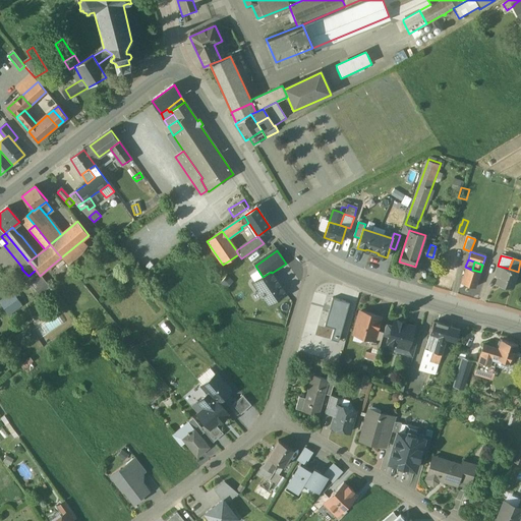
[(509,269),(498,266),(495,275),(498,276),(496,283),(512,289),(518,272),(509,269)]
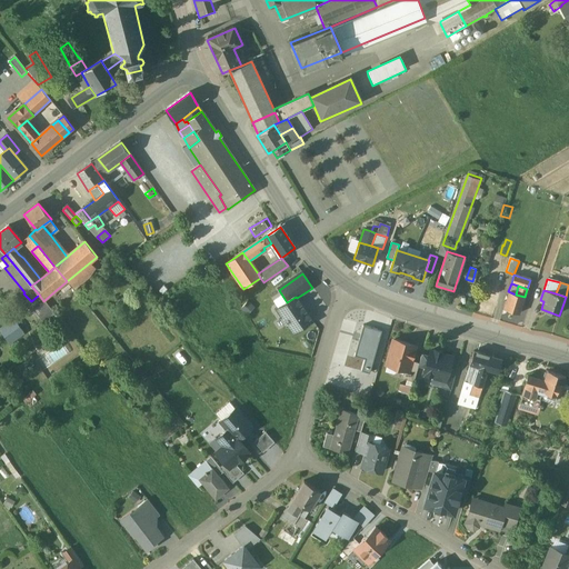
[(516,295),(508,291),(502,308),(519,313),(525,297),(516,295)]
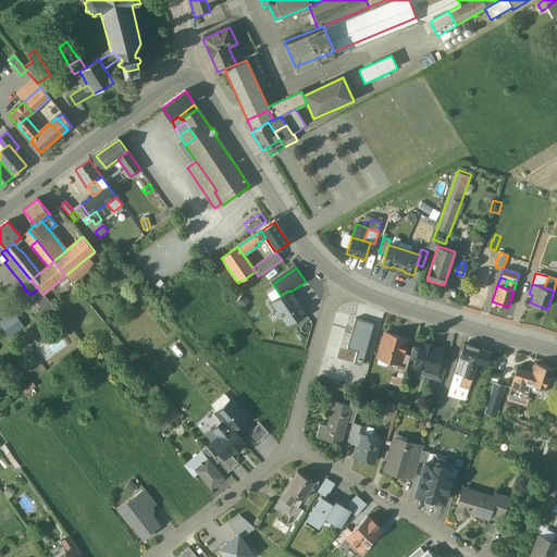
[(23,287),(13,295),(20,305),(32,297),(31,295),(23,287)]
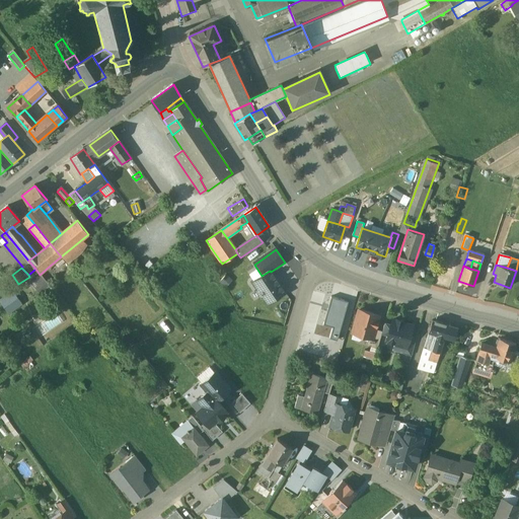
[(262,276),(253,282),(258,289),(255,291),(261,297),(263,296),(268,303),(285,292),(271,272),(270,271),(262,276)]
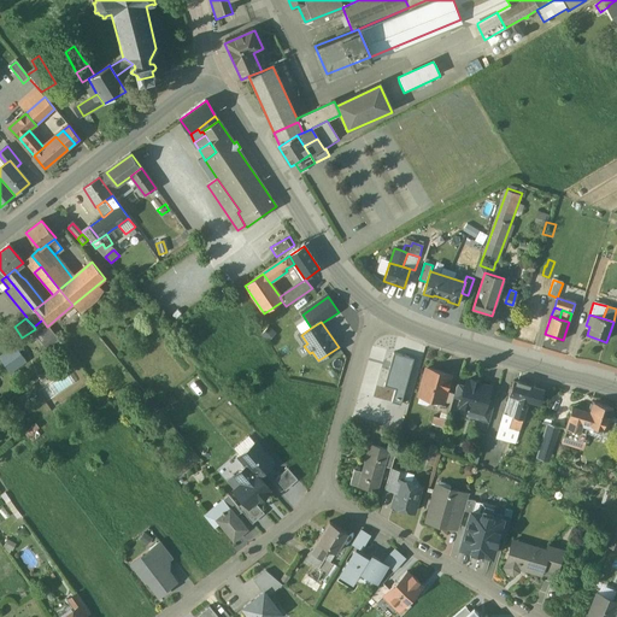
[(54,335),(48,328),(37,336),(47,348),(58,340),(54,335)]
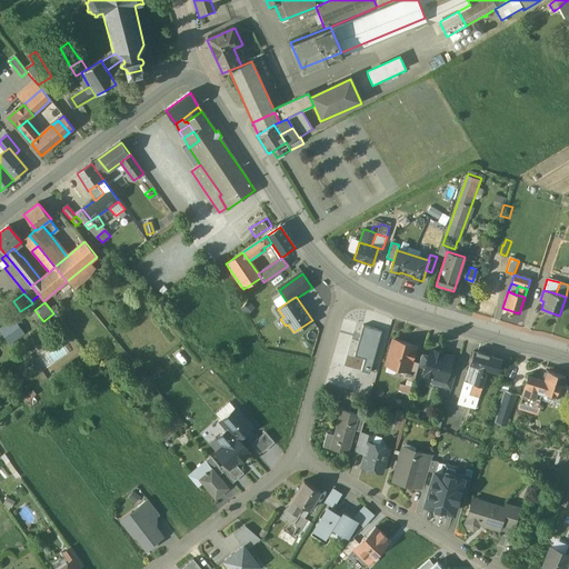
[(15,321),(0,332),(9,345),(23,335),(15,321)]
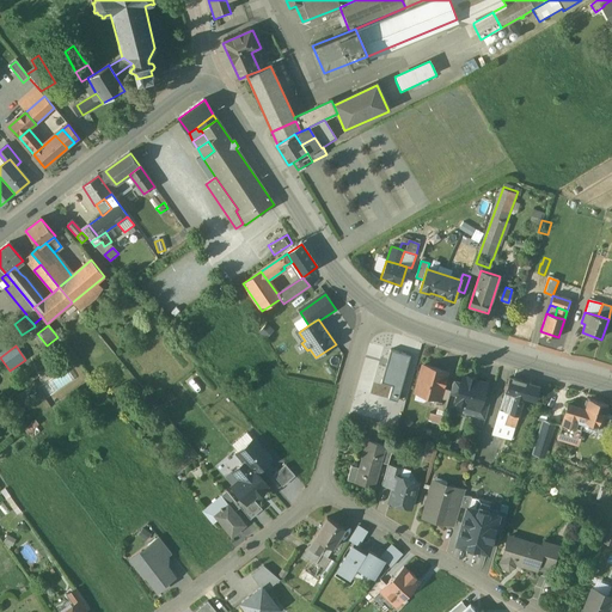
[(389,399),(397,403),(410,361),(404,360),(405,355),(391,350),(381,384),(392,387),(389,399)]
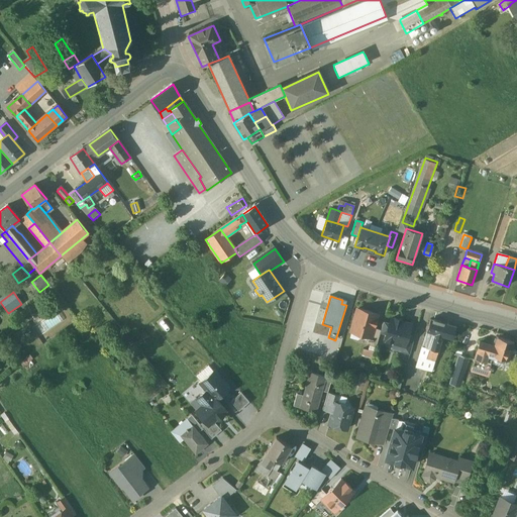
[(377,315),(357,309),(351,331),(367,336),(371,337),(374,328),(377,315)]
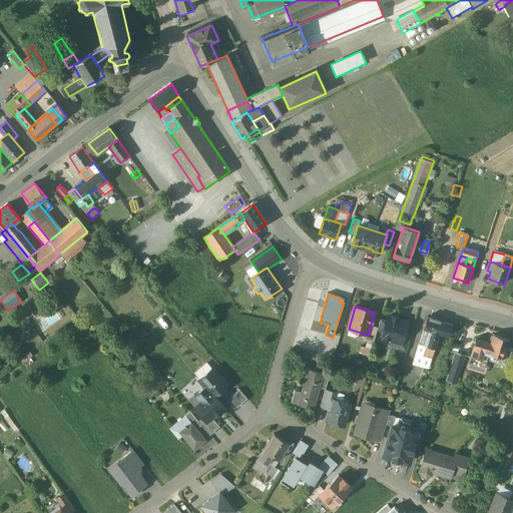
[(399,318),(392,316),(391,318),(388,317),(386,321),(383,333),(382,338),(399,343),(402,344),(405,333),(408,323),(398,320),(399,318)]
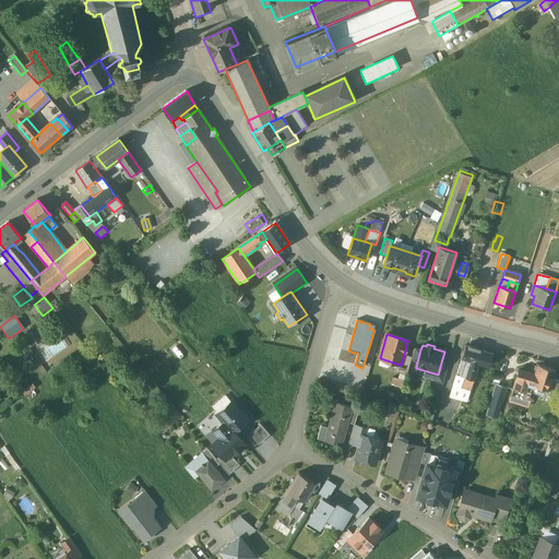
[(492,354),(465,345),(456,375),(473,380),(478,363),(489,366),(492,354)]
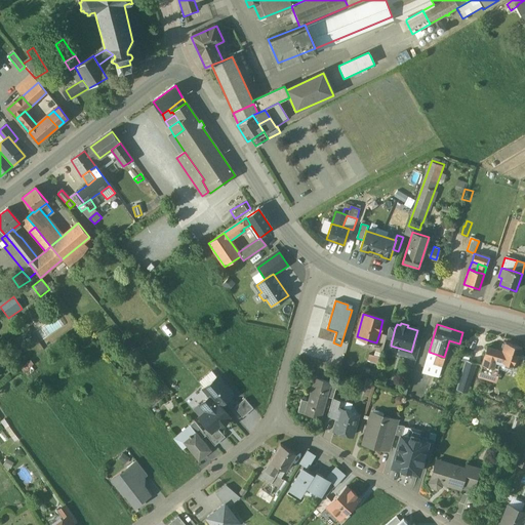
[(395,328),(390,327),(387,335),(386,338),(392,340),(395,328)]
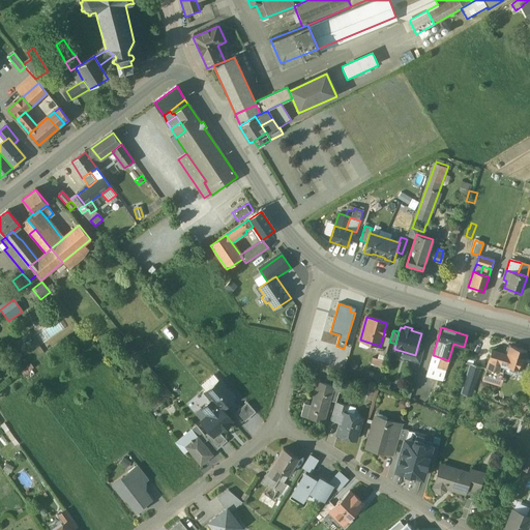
[(383,336),(380,346),(376,345),(374,353),(385,356),(389,342),(390,339),(383,336)]
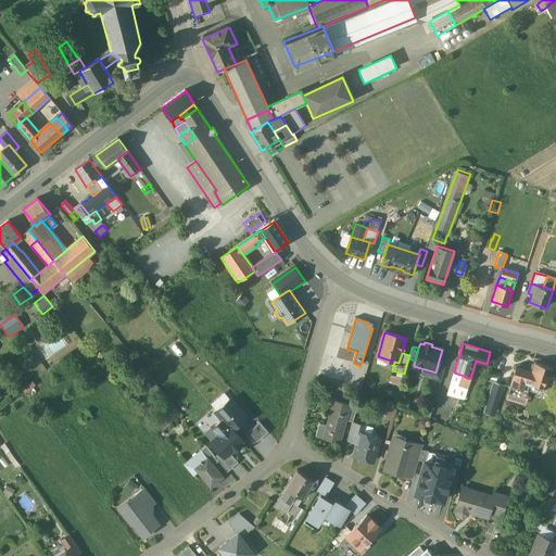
[(445,363),(439,361),(436,373),(432,371),(430,379),(440,381),(445,363)]
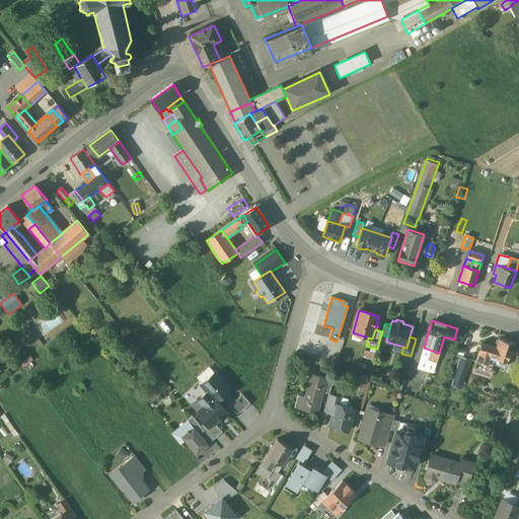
[(497,350),(482,346),(476,363),(492,368),(493,367),(496,359),(510,363),(513,353),(516,346),(500,341),(497,350)]
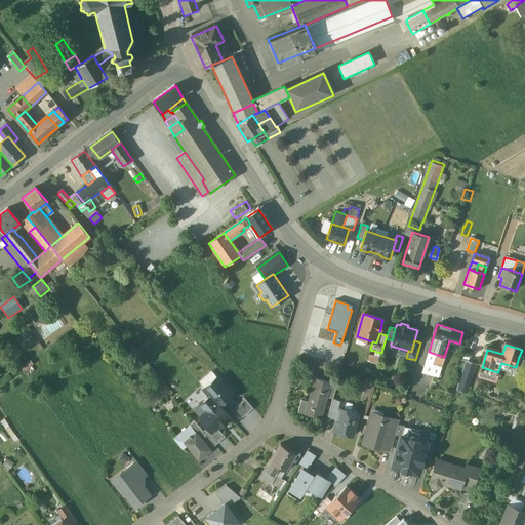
[(444,357),(429,352),(421,372),(438,377),(444,357)]
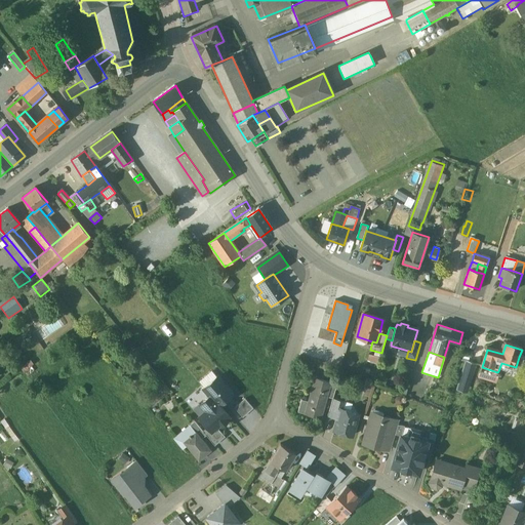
[(524,365),(524,360),(524,359),(519,357),(516,367),(501,363),(498,371),(521,377),(524,367),(524,365)]
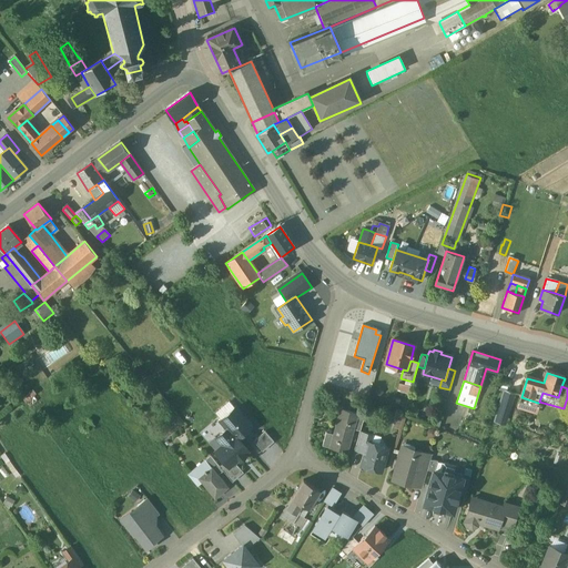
[(515,396),(505,393),(498,414),(508,417),(515,396)]
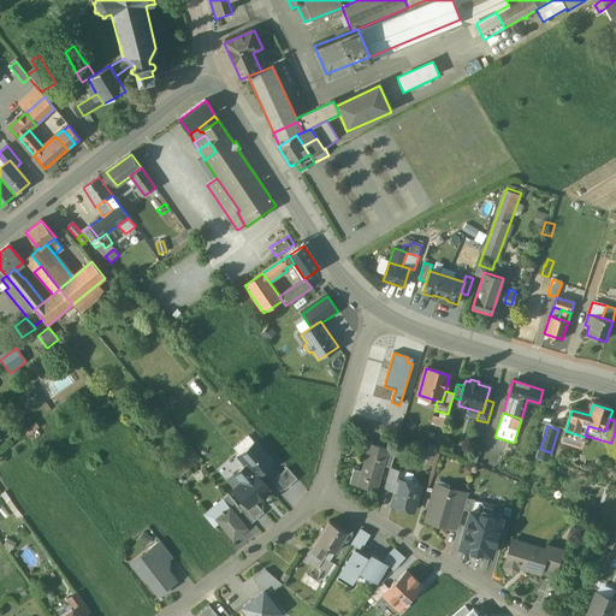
[(584,437),(566,431),(561,444),(580,450),(584,437)]
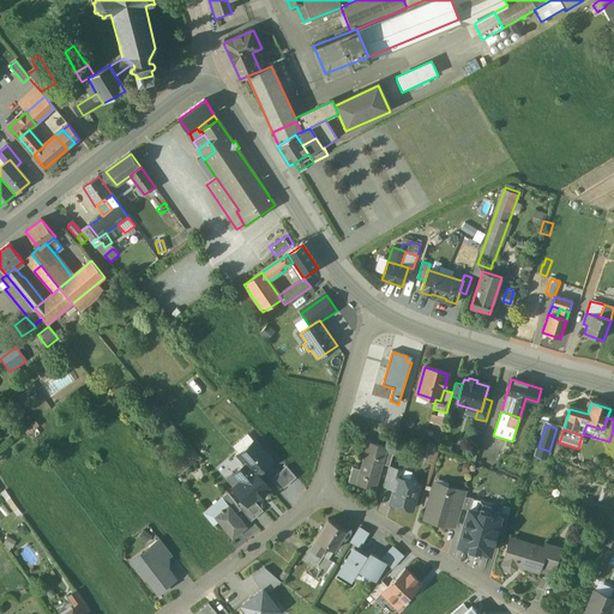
[(256,474),(272,459),(254,440),(239,455),(246,463),(256,474)]
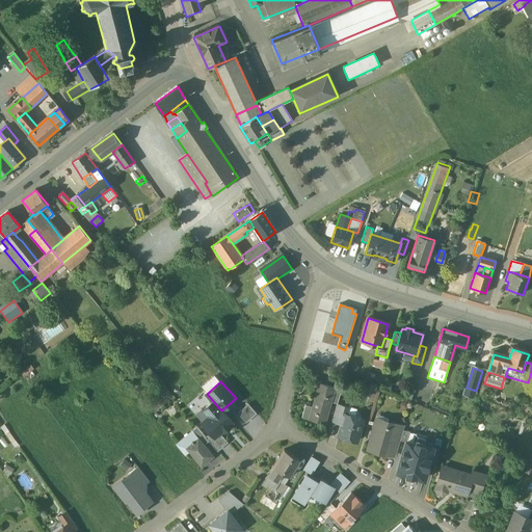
[(335,388),(319,382),(316,393),(319,394),(315,407),(306,404),(301,417),(310,419),(324,423),(324,424),(331,401),(336,387),(335,387),(335,388)]
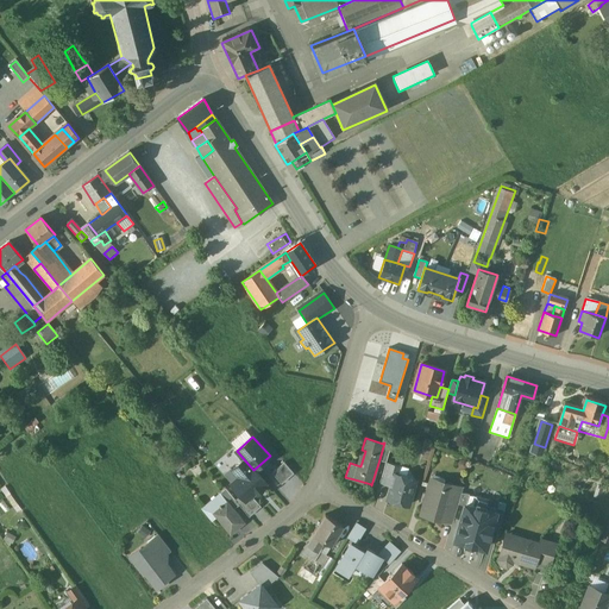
[(384,443),(380,459),(385,462),(391,445),(384,443)]
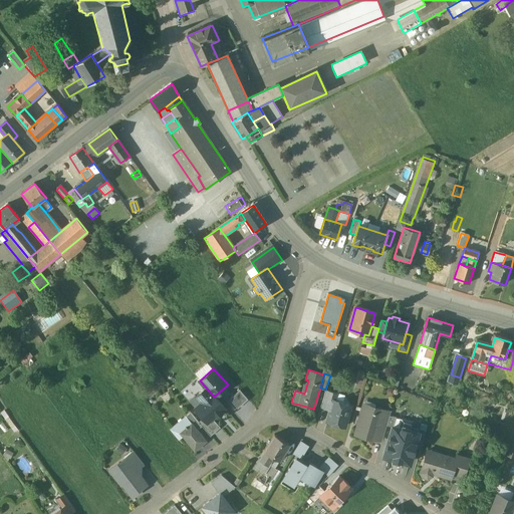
[(460,377),(451,374),(448,382),(457,386),(460,377)]
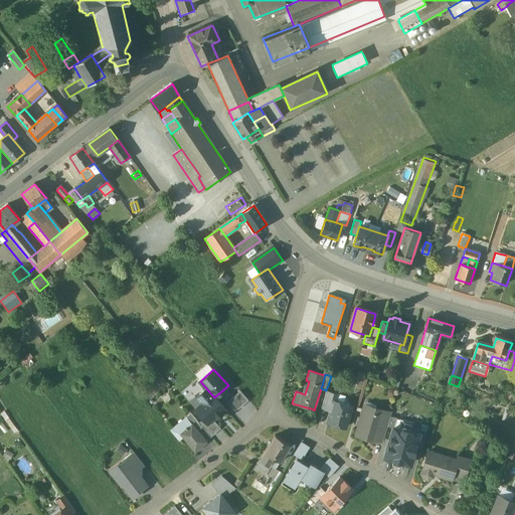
[(79,380),(74,384),(78,391),(84,387),(79,380)]
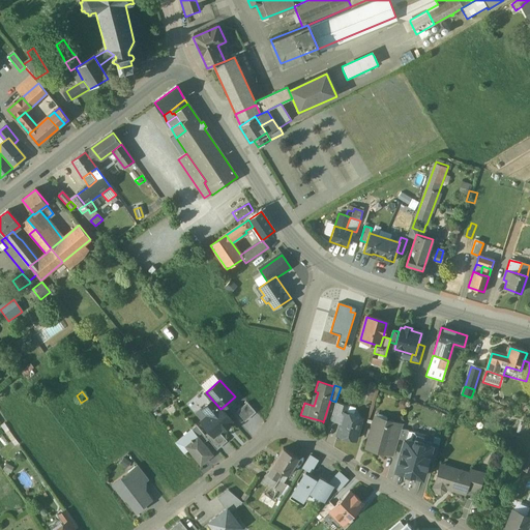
[(221,409),(212,400),(202,408),(208,415),(201,421),(210,432),(213,436),(218,431),(231,420),(221,409)]
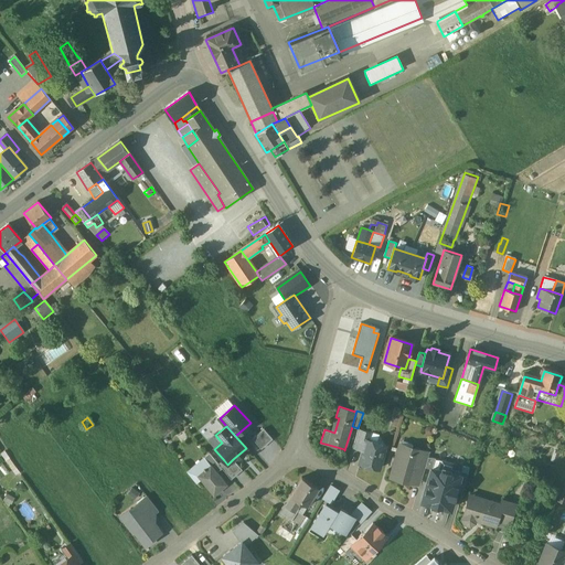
[(370,432),(358,428),(353,447),(363,449),(366,439),(370,432)]
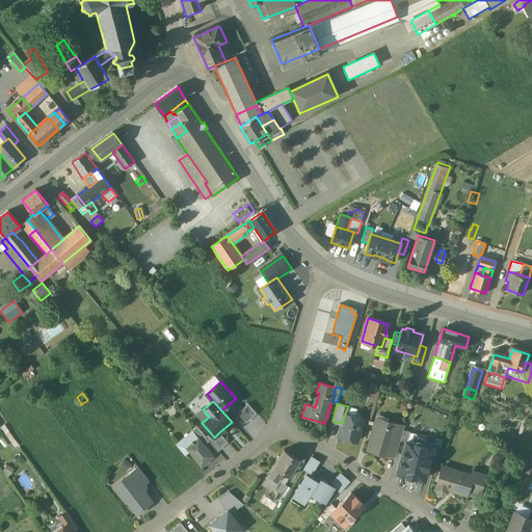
[(248,404),(238,414),(246,423),(257,414),(248,404)]
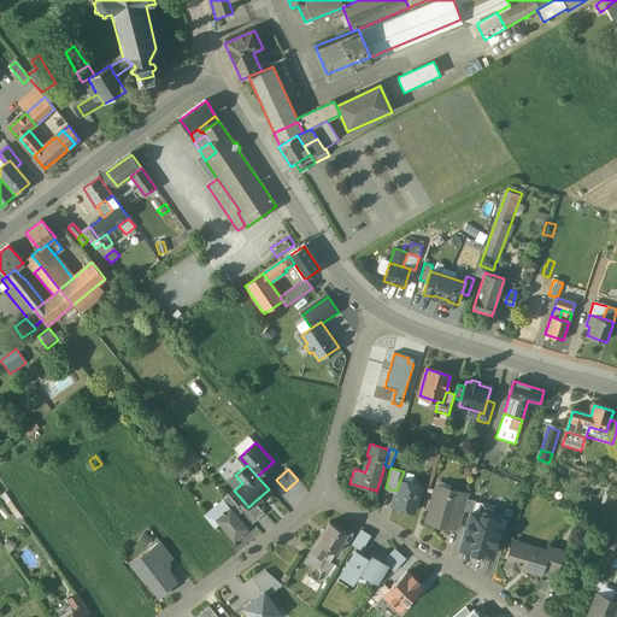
[(400,480),(397,491),(393,505),(413,511),(421,486),(419,486),(418,483),(413,482),(411,483),(400,480)]
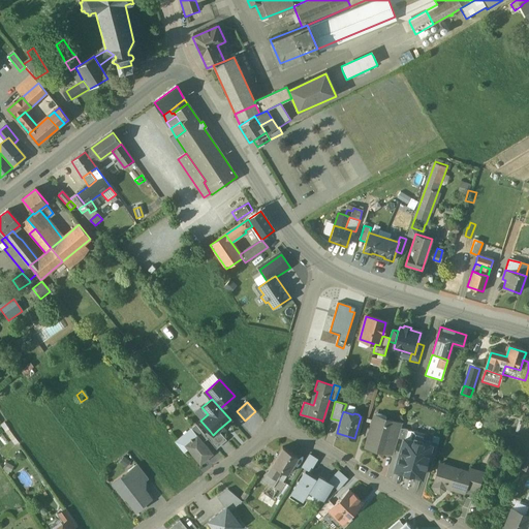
[(396,423),(374,416),(366,445),(387,452),(391,440),(396,423)]
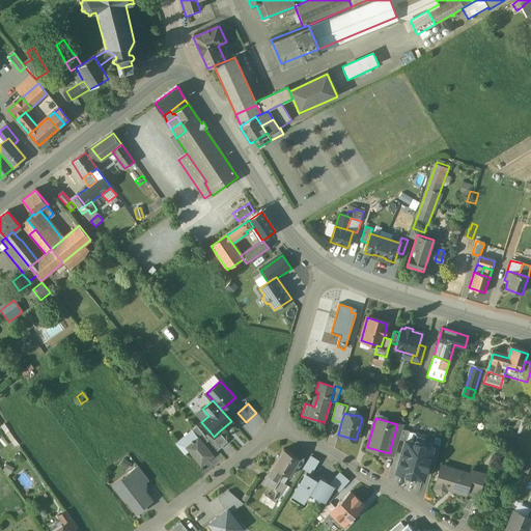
[(397,424),(392,442),(398,443),(403,425),(397,424)]
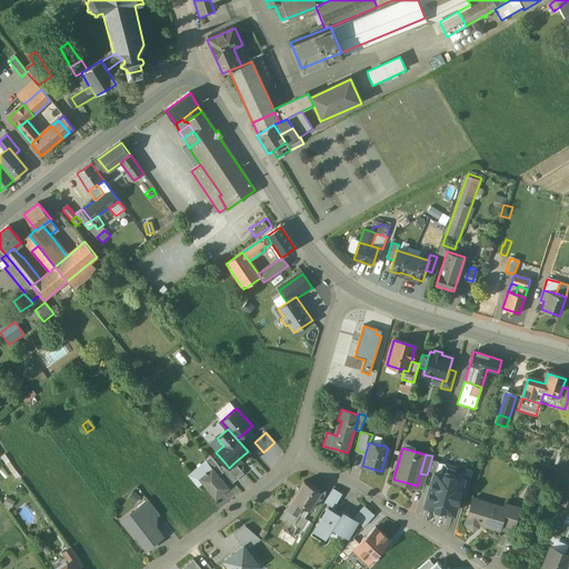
[(220,468),(210,457),(205,461),(207,463),(208,463),(218,476),(223,471),(220,468)]
